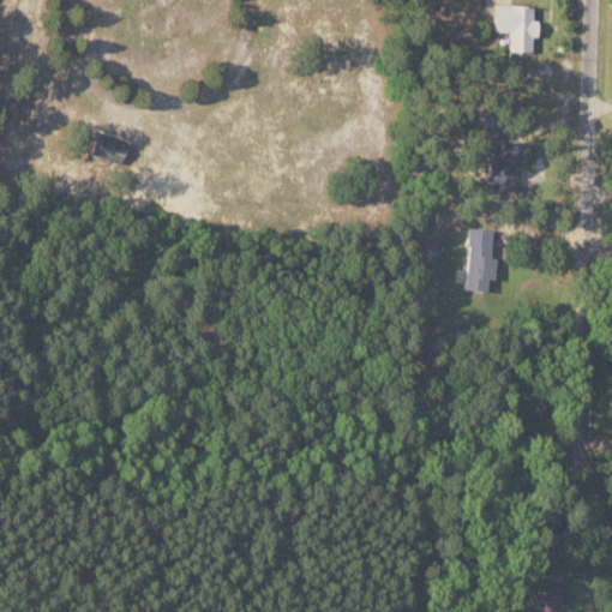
[(495,33),(511,33),(511,53),(534,53),(534,37),(539,37),(539,21),(534,21),(534,6),(496,5),(495,33)]
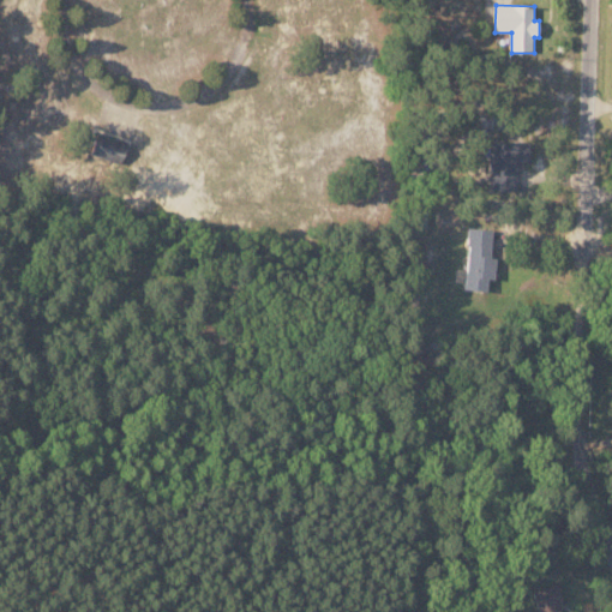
[(100,137),(129,145),(123,165),(94,156),(100,137)]
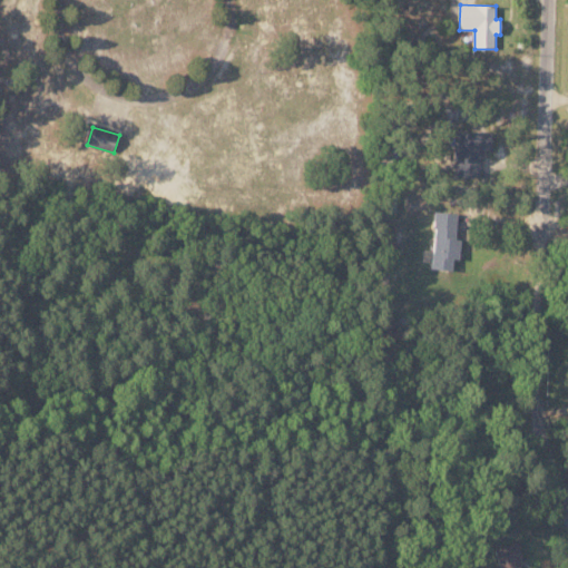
[(492,133),(458,131),(457,176),(478,177),(479,150),(492,150),(492,133)]
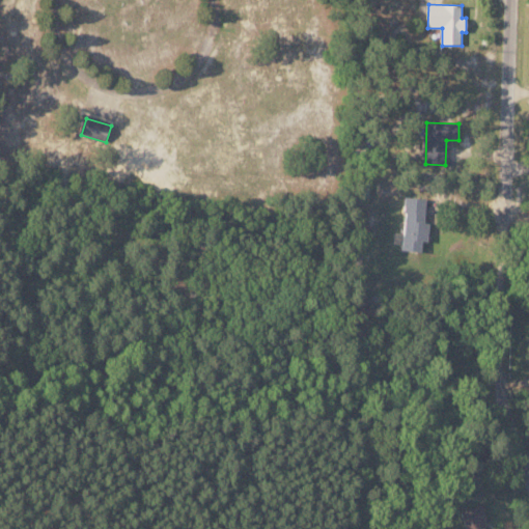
[(402,251),(421,253),(422,242),(427,243),(429,224),(424,223),(426,199),(408,197),(402,251)]
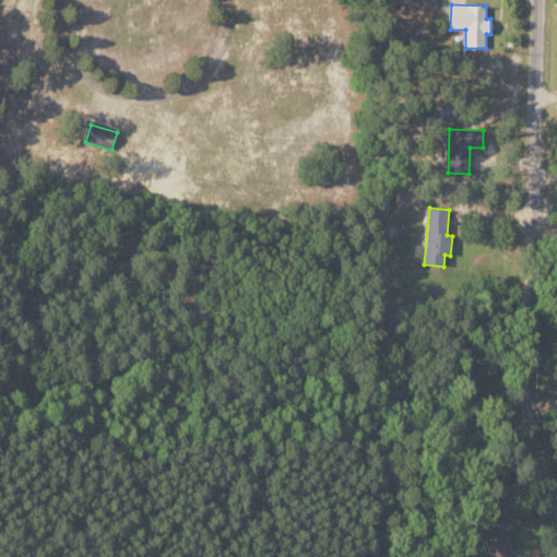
[(487,537),(490,556),(514,556),(510,533),(487,537)]
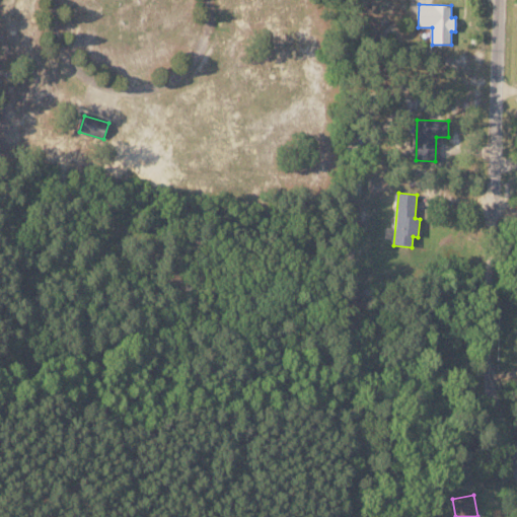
All buildings are outlined.
